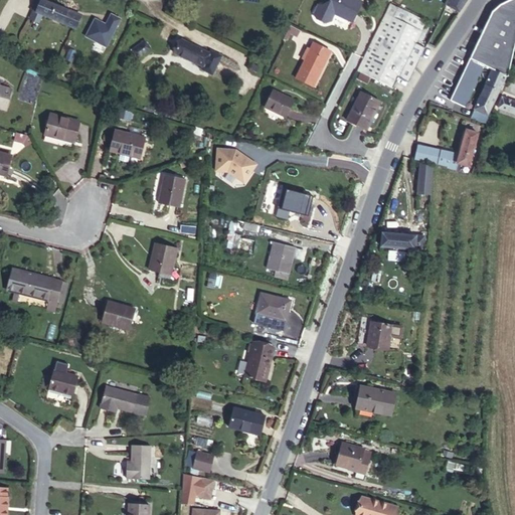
[(79,15),(43,0),(35,0),(34,4),(33,3),(30,10),(34,11),(31,20),(38,23),(42,15),(74,28),(79,15)]
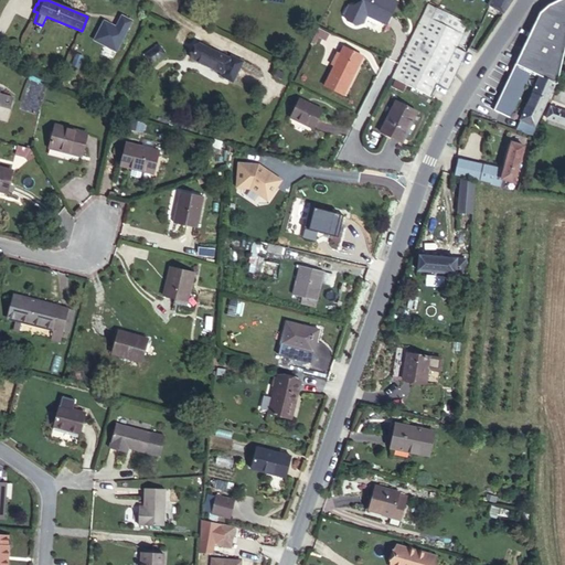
[(350,6),(344,16),(347,21),(356,25),(362,24),(366,16),(386,25),(397,2),(393,0),(361,0),(359,6),(350,6)]
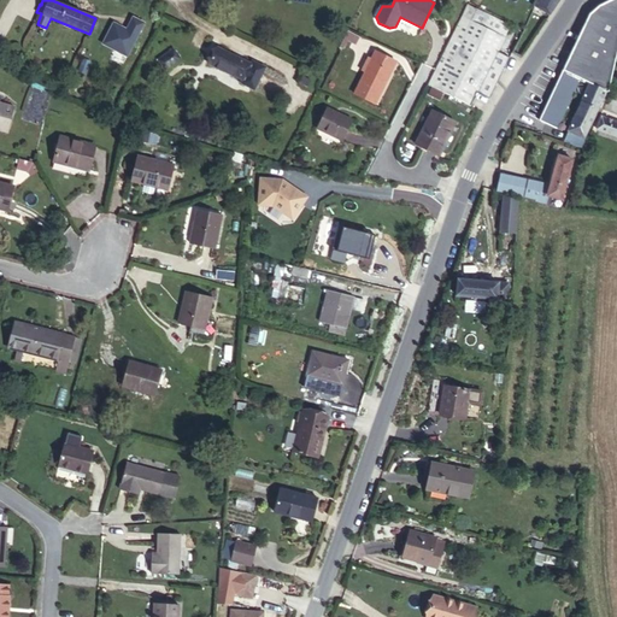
[(529,0),(524,12),(544,23),(557,0),(529,0)]
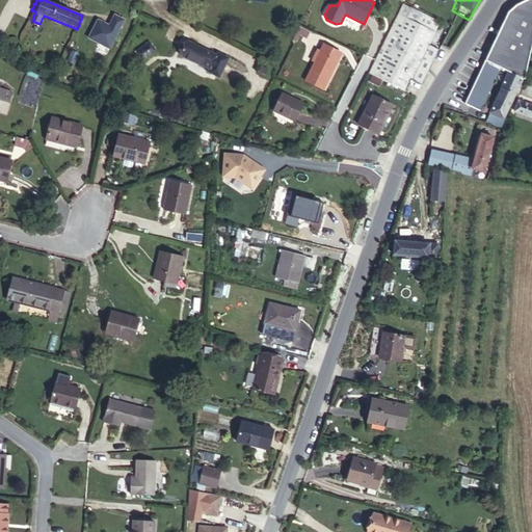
[(525,79),(531,44),(531,0),(526,0),(516,5),(508,11),(464,104),(479,111),(500,68),(508,72),(523,79),(525,79)]
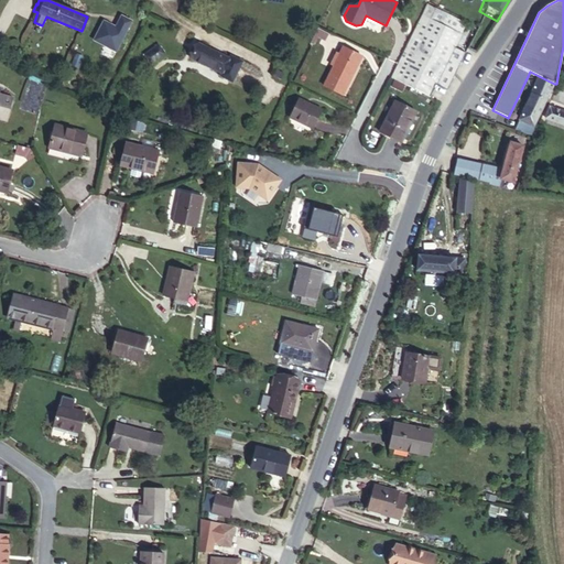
[(129,34),(100,22),(93,39),(121,51),(129,34)]
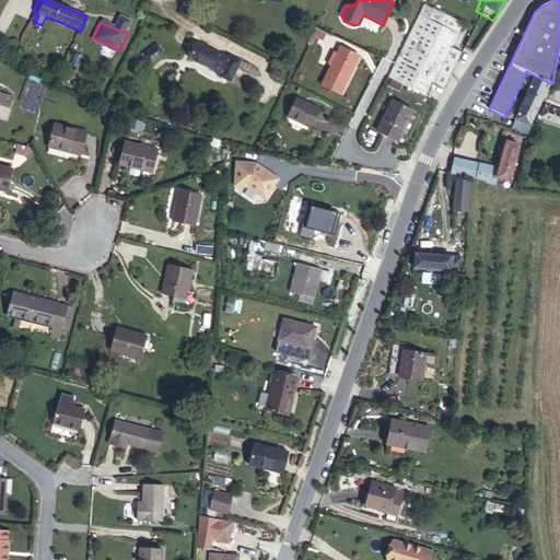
[(391,85),(426,102),(432,88),(450,51),(455,39),(419,22),(391,85)]
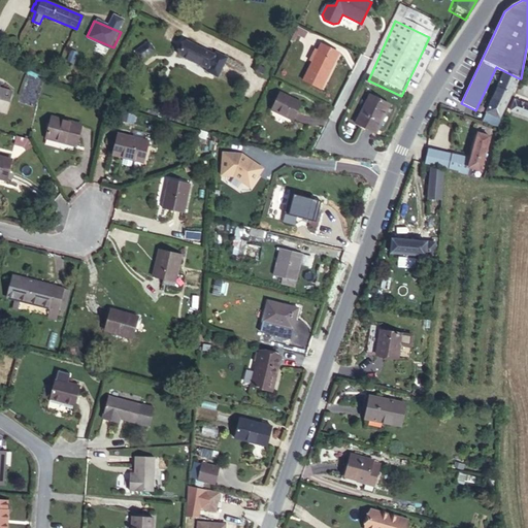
[(297,27),(291,40),(295,42),(298,34),(305,37),(307,32),(297,27)]
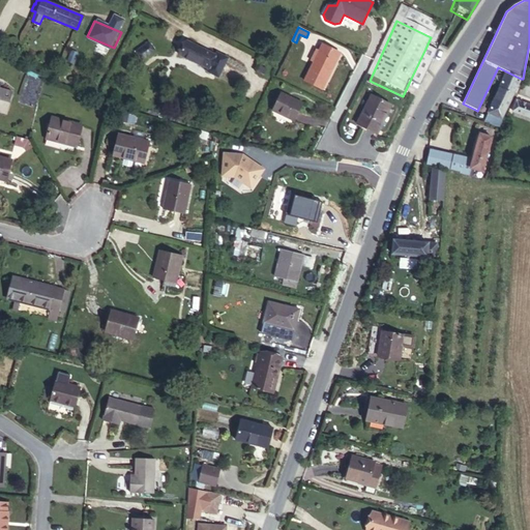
[(215,55),(186,40),(179,54),(209,69),(208,71),(218,77),(228,58),(216,53),(215,55)]
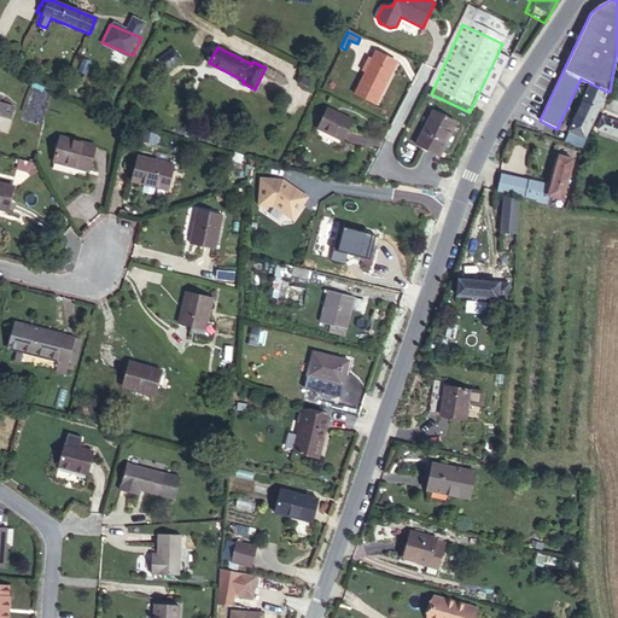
[(181,59),(174,50),(159,60),(167,69),(181,59)]
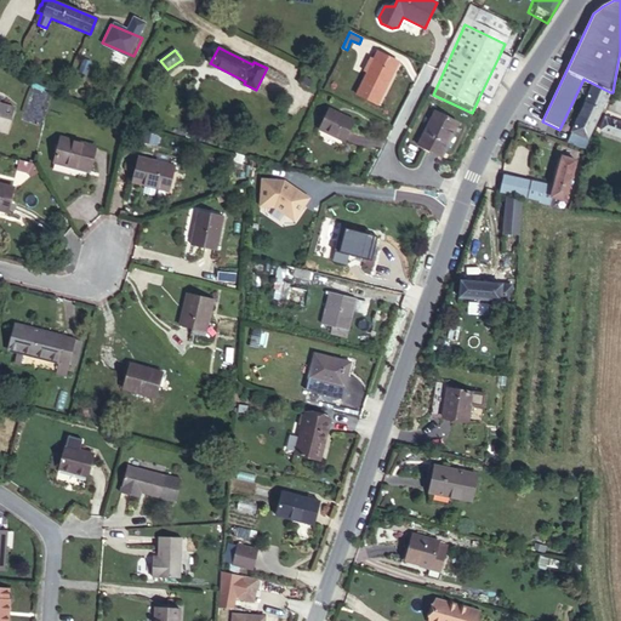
[(374,60),(368,72),(357,95),(377,104),(398,62),(379,51),(374,60)]
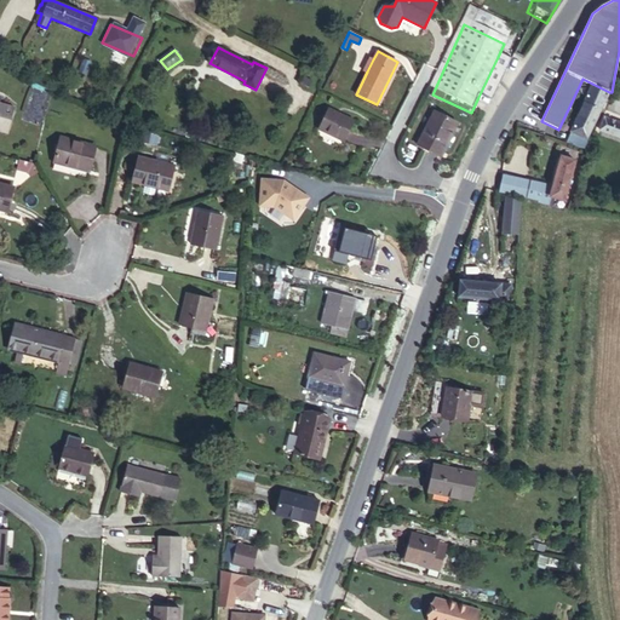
[(494,103),(510,63),(505,59),(498,57),(478,97),(494,103)]
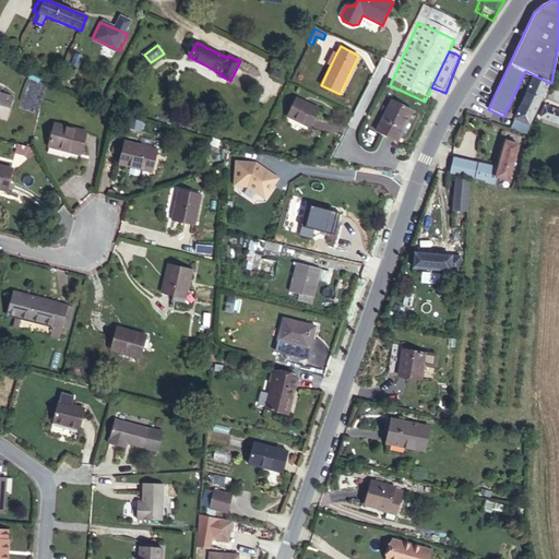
[(71,64),(79,67),(82,57),(75,54),(71,64)]
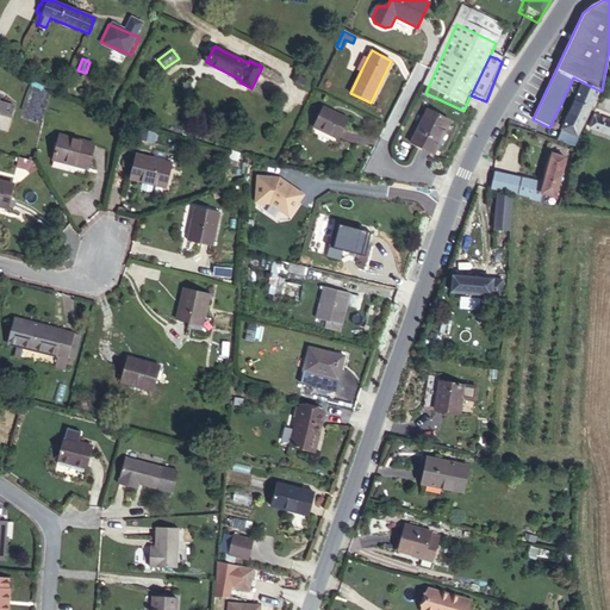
[(583,82),(558,139),(574,147),(579,137),(578,137),(599,91),(583,82)]
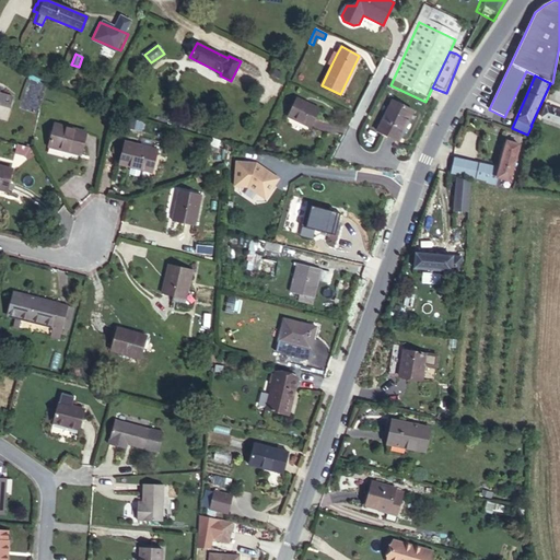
[(0,93),(0,117),(8,120),(13,97),(0,93)]
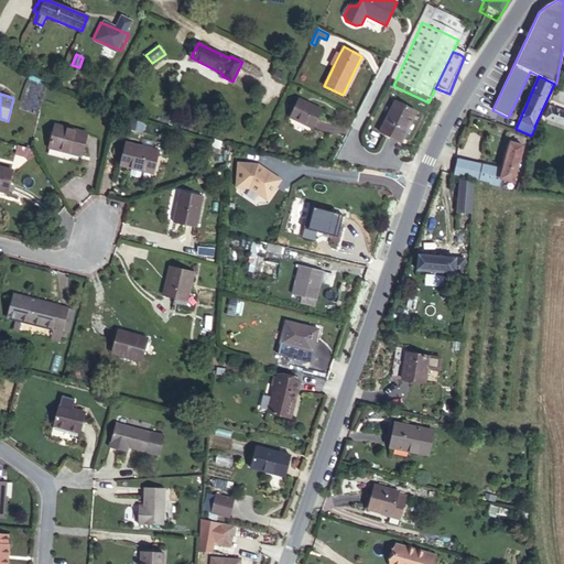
[(290,117),(313,129),(322,110),(299,99),(290,117)]
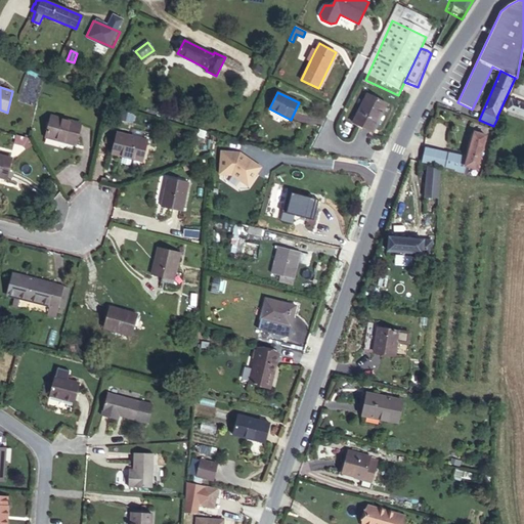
[(523,103),(511,99),(507,110),(523,116),(523,103)]
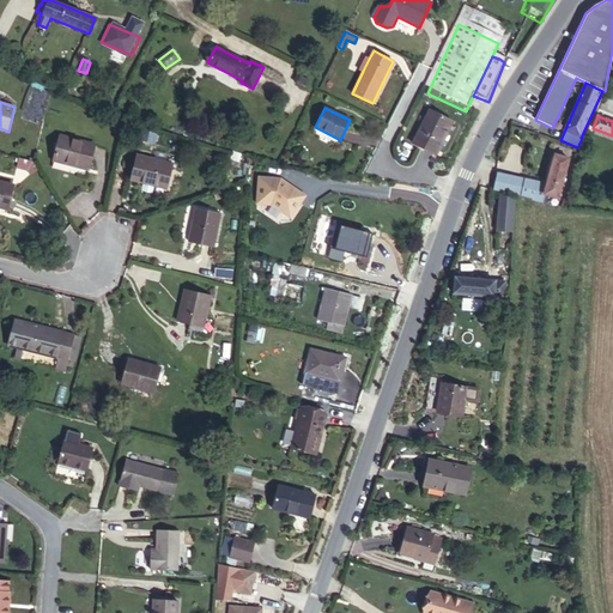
[(455,131),(430,117),(414,152),(439,164),(455,131)]
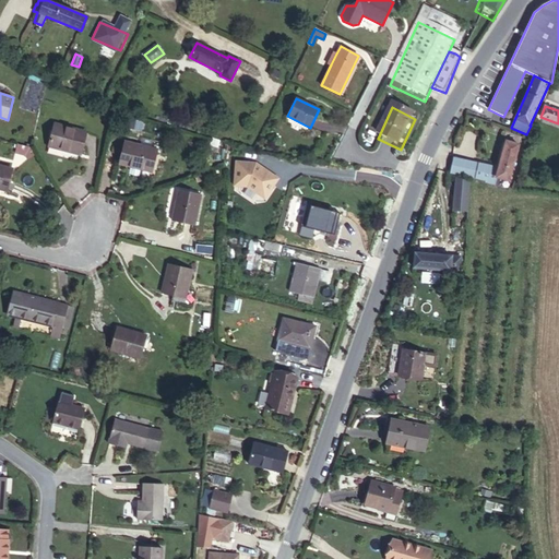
[(138,130),(140,121),(132,119),(130,128),(138,130)]
